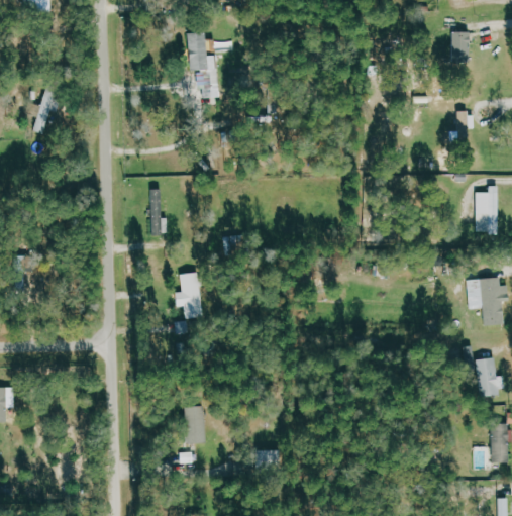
[(187,32),(190,71),(196,71),(197,89),(202,89),(203,98),(218,96),(215,53),(207,54),(205,31),(187,32)]
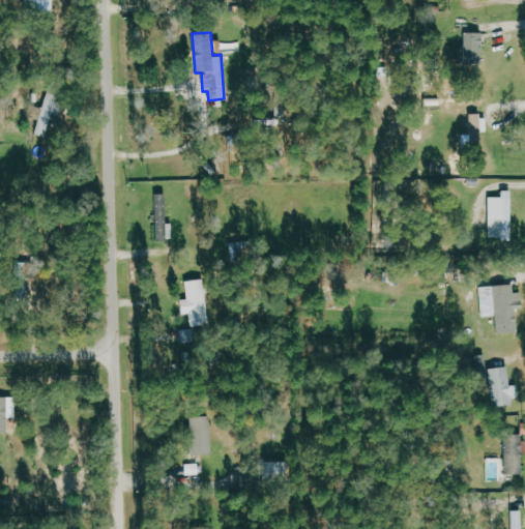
[(463,62),(482,63),(482,32),(464,32),(463,62)]
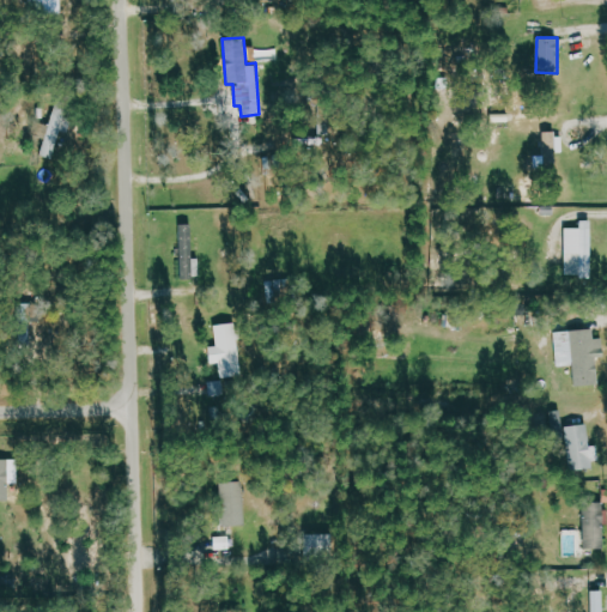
[(67,129),(71,105),(49,103),(42,157),(53,158),(58,128),(67,129)]
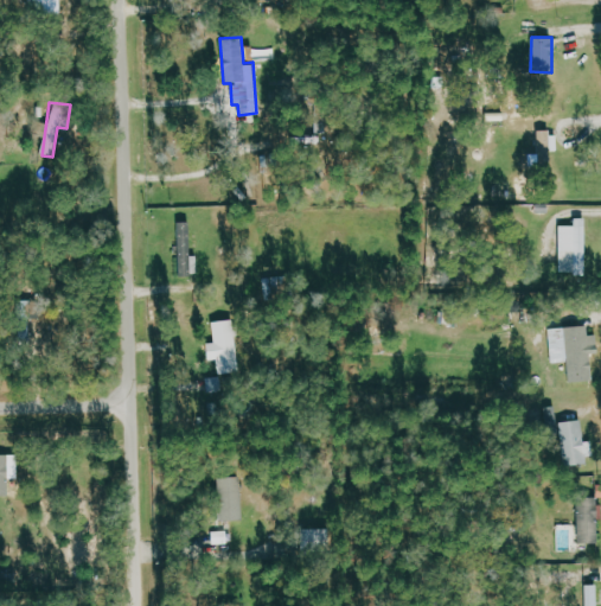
[(535,131),(535,160),(554,160),(555,132),(535,131)]
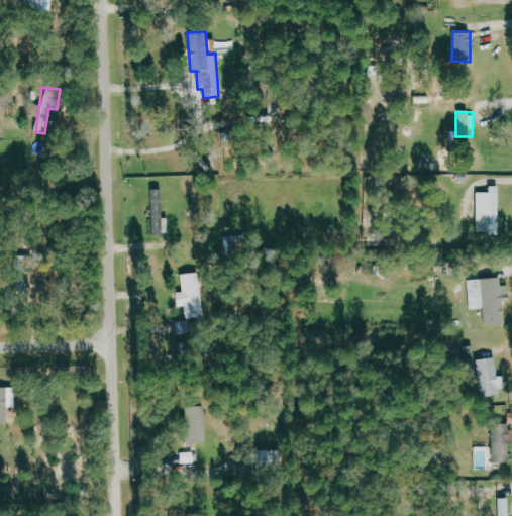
[(476,192),(476,232),(498,232),(498,185),(489,185),(489,192),(476,192)]
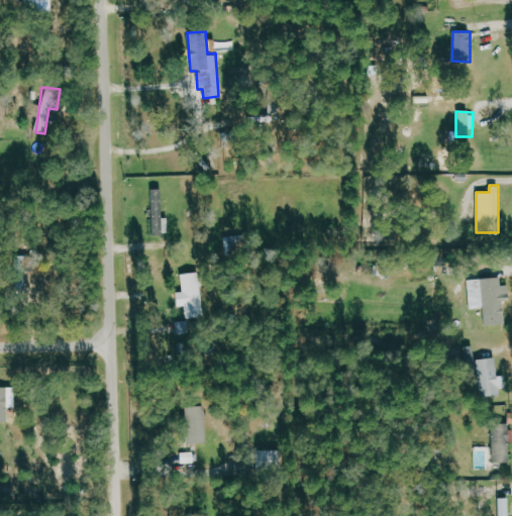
[(147,189),(148,235),(160,235),(159,189),(147,189)]
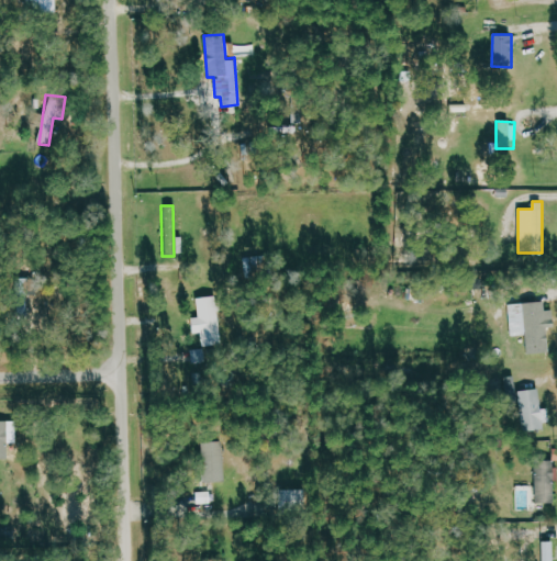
[(244,272),(266,271),(265,256),(243,257),(244,272)]
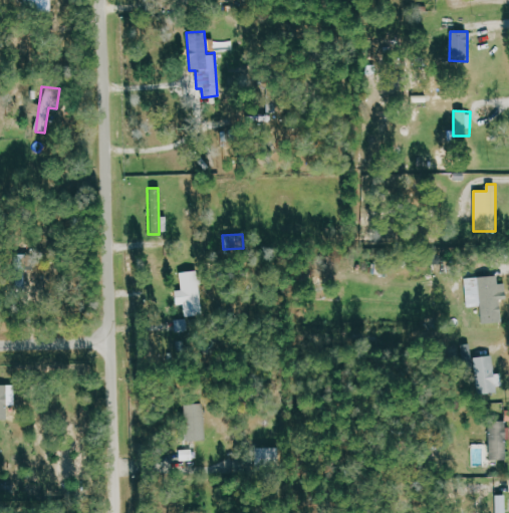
[(201,314),(196,270),(178,271),(180,289),(174,290),(175,304),(182,304),(183,316),(201,314)]
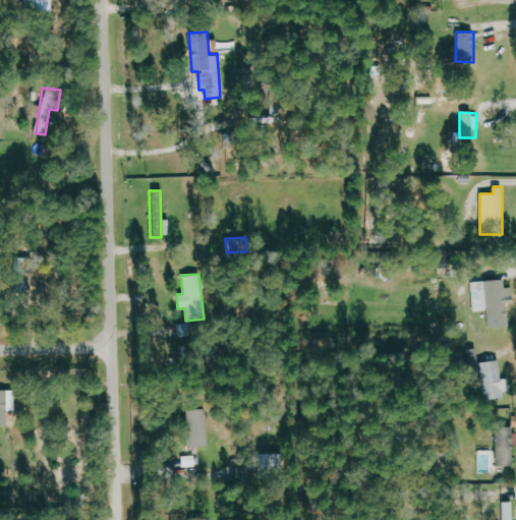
[(469,282),(471,310),(485,310),(486,327),(508,326),(507,303),(513,302),(512,287),(504,287),(504,279),(469,282)]
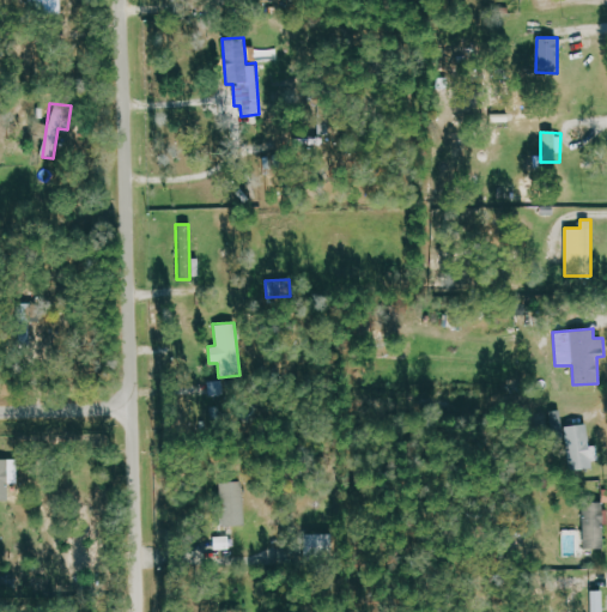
[(544,411),(545,431),(560,430),(559,410),(544,411)]
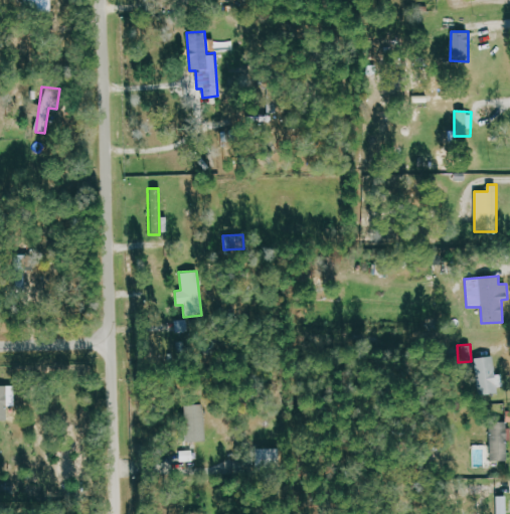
[(492,355),(473,359),(480,395),(499,391),(492,355)]
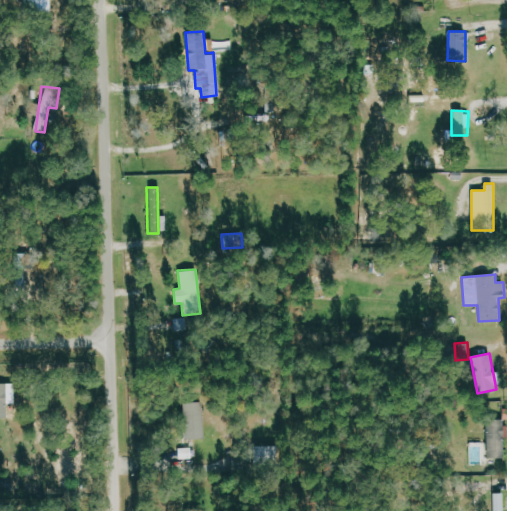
[(183,402),(184,439),(202,438),(201,402),(183,402)]
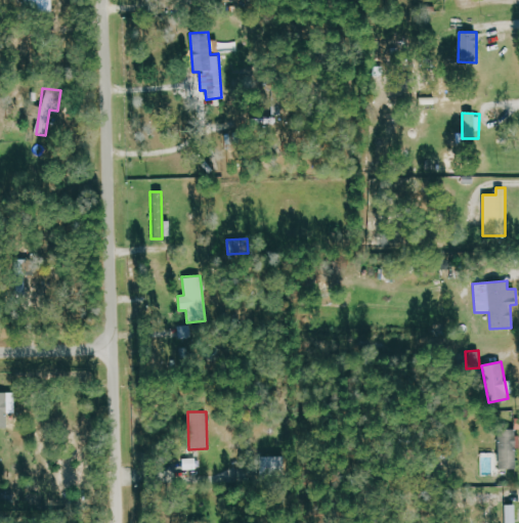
[(496,468),(515,469),(516,429),(498,428),(496,468)]
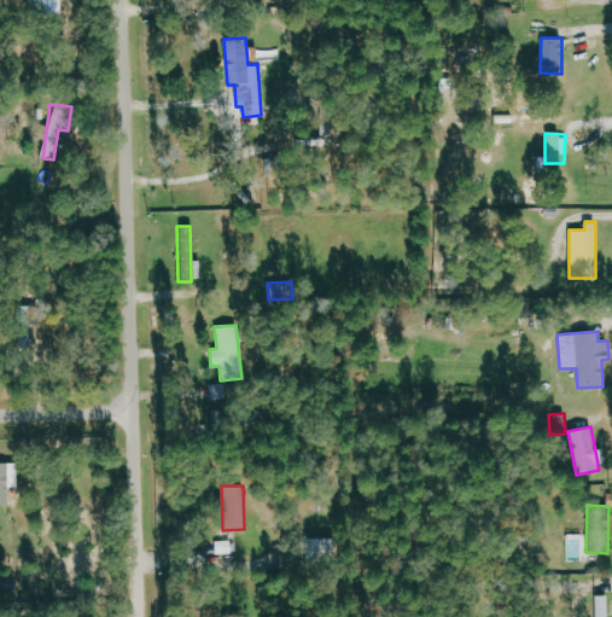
[(306,559),(334,560),(334,539),(307,537),(306,559)]
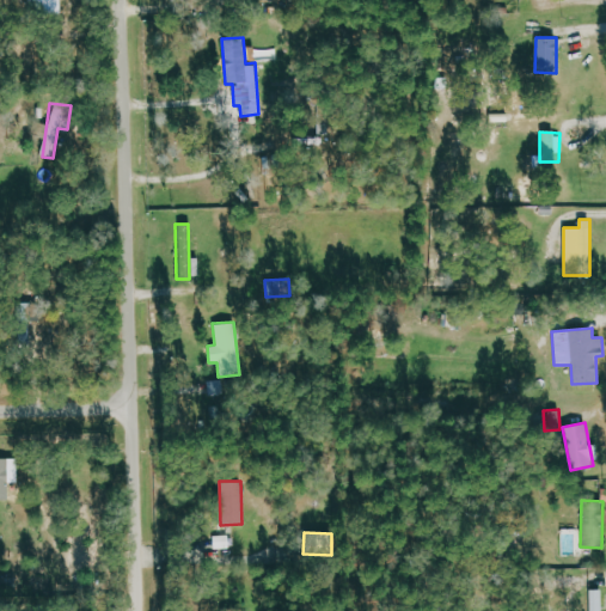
[(586,610),(601,610),(601,590),(587,590),(586,610)]
